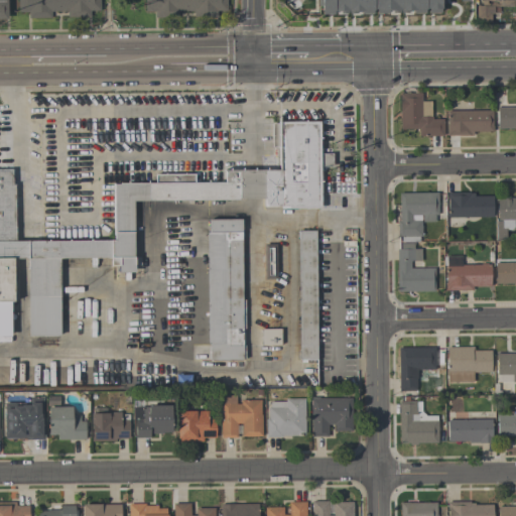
[(90,17),(68,17),(68,12),(50,12),(50,18),(28,18),(28,13),(18,13),(17,0),(99,0),(100,11),(90,11),(90,17)]
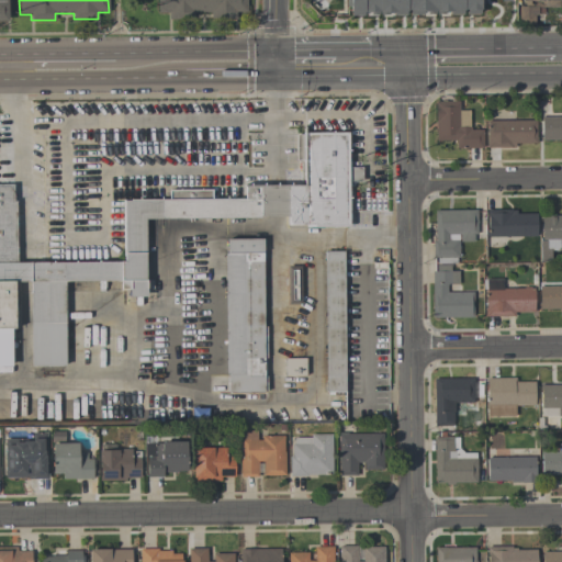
[(246,0),(247,11),(235,12),(235,18),(211,18),(211,12),(192,12),(192,18),(168,19),(168,13),(158,13),(157,0),(246,0)]
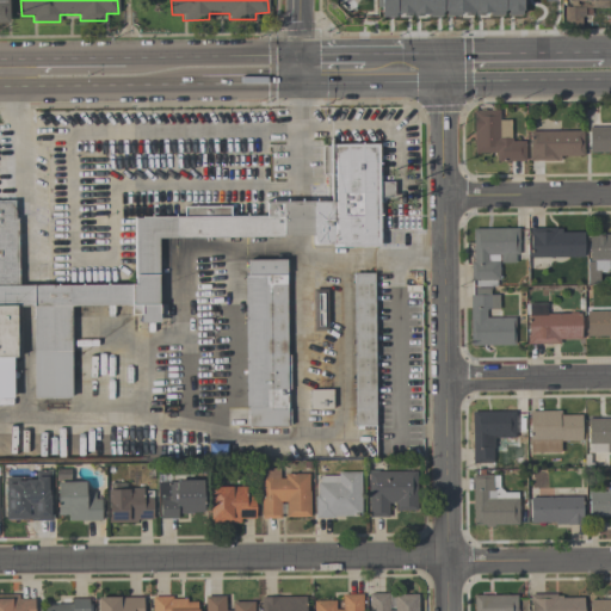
[(380,0),(525,0),(525,7),(522,7),(522,17),(506,17),(506,13),(503,13),(503,17),(488,17),(488,16),(475,16),(475,13),(471,13),(473,16),(445,16),(445,13),(442,14),(442,17),(380,18),(380,0)]
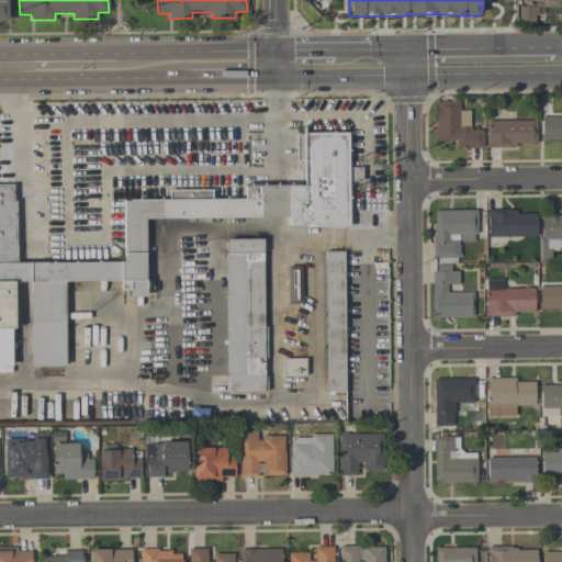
[(561,9),(561,0),(520,0),(521,18),(538,18),(538,9),(561,9)]
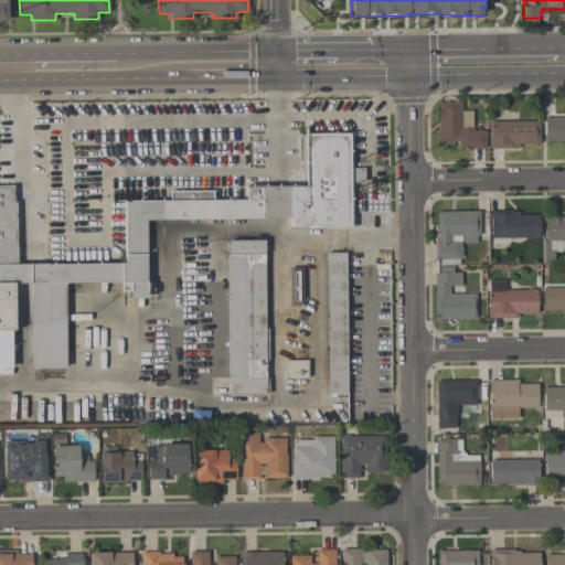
[(484,150),(458,150),(458,141),(437,141),(437,102),(461,102),(461,112),(471,112),(471,128),(472,128),(472,131),(484,131),(484,150)]
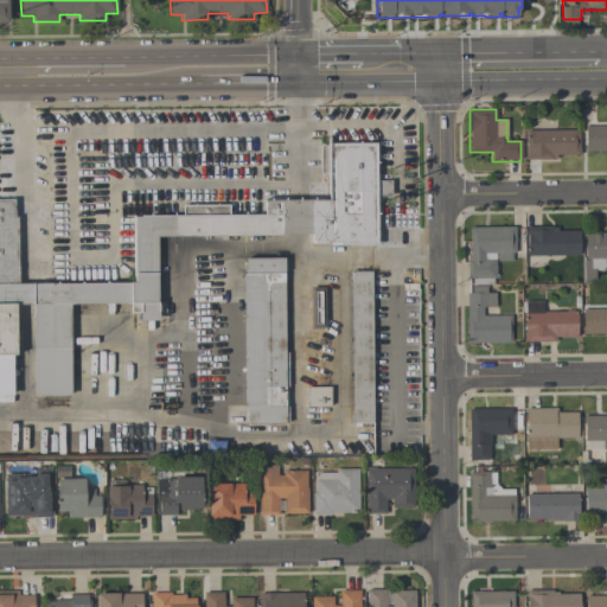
[(585,127),(606,126),(606,153),(605,153),(605,152),(585,152),(585,127)]
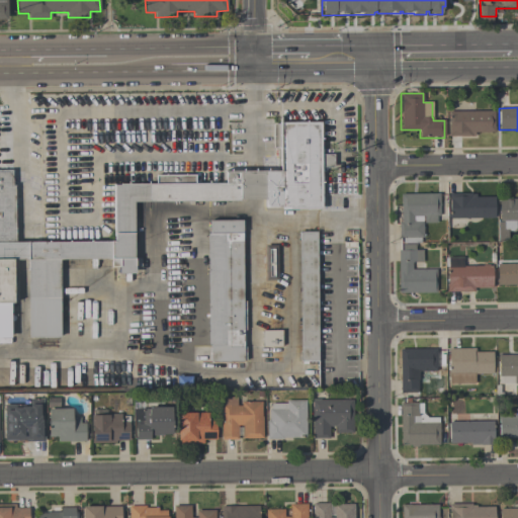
[(494,111),(494,133),(475,133),(475,137),(448,137),(448,111),(494,111)]
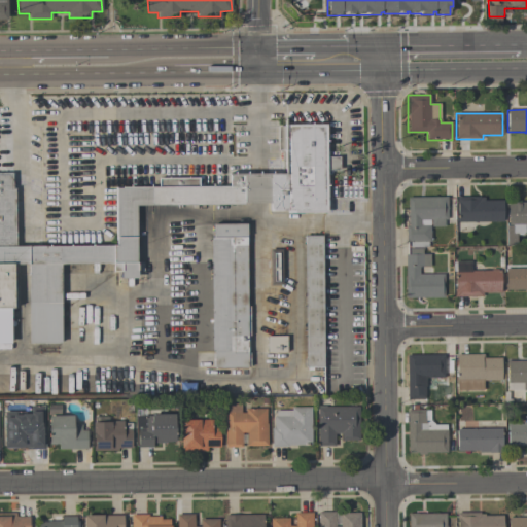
[(136,206),(137,279),(120,279),(120,272),(113,272),(113,264),(61,265),(62,343),(30,343),(29,265),(12,266),(13,309),(11,309),(11,349),(0,349),(0,127),(11,127),(11,189),(14,189),(15,247),(116,246),(116,187),(159,187),(159,178),(199,178),(199,186),(229,186),(229,174),(284,174),(284,150),(277,150),(277,127),(284,127),(284,125),(326,125),(326,156),(339,156),(339,170),(326,170),(327,213),(286,214),(286,212),(270,212),(270,204),(136,206)]
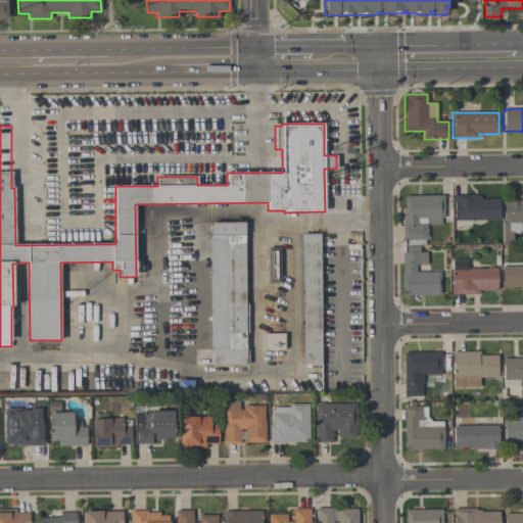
[(453,195),(480,195),(480,199),(498,199),(498,221),(455,221),(454,202),(453,203),(453,195)]
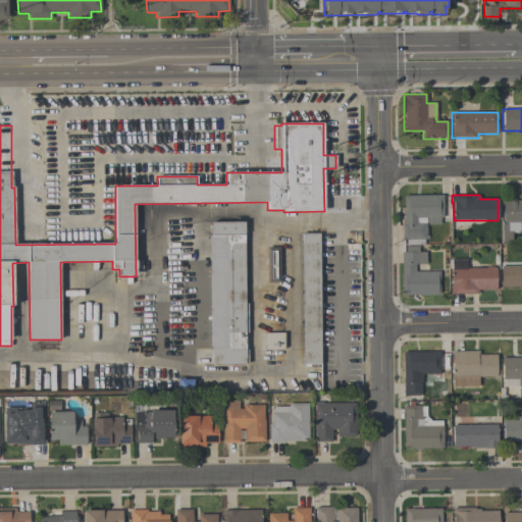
[(404,196),(442,196),(442,217),(439,217),(439,224),(427,224),(427,218),(425,218),(425,228),(427,228),(427,236),(426,236),(426,240),(423,240),(423,245),(406,245),(406,240),(402,240),(401,223),(404,223),(404,196)]
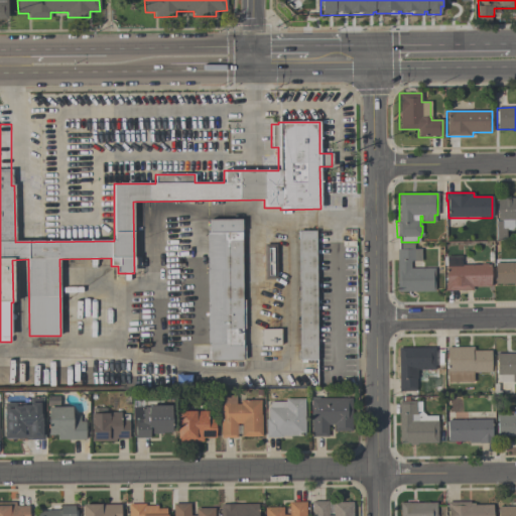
[(515,195),(515,220),(513,220),(513,227),(510,230),(505,230),(505,241),(496,241),(496,221),(501,221),(501,220),(497,220),(497,198),(515,198),(515,195)]
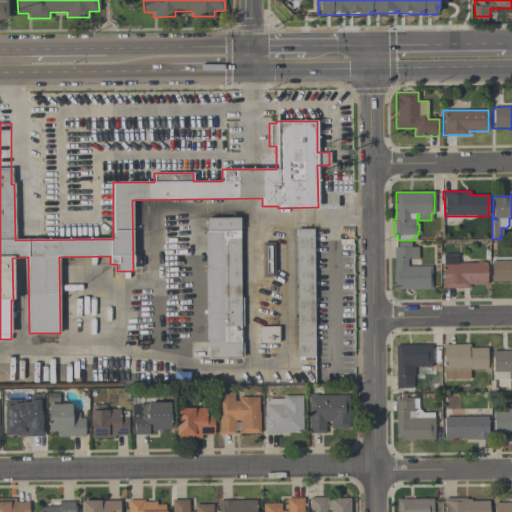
[(239,218),(240,356),(208,357),(208,342),(206,342),(205,231),(206,231),(206,218),(239,218)]
